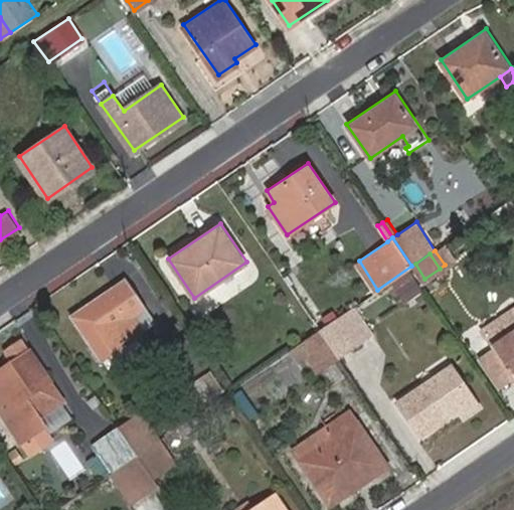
[(138,334),(143,331),(134,316),(145,308),(125,279),(71,314),(101,359),(138,334)]
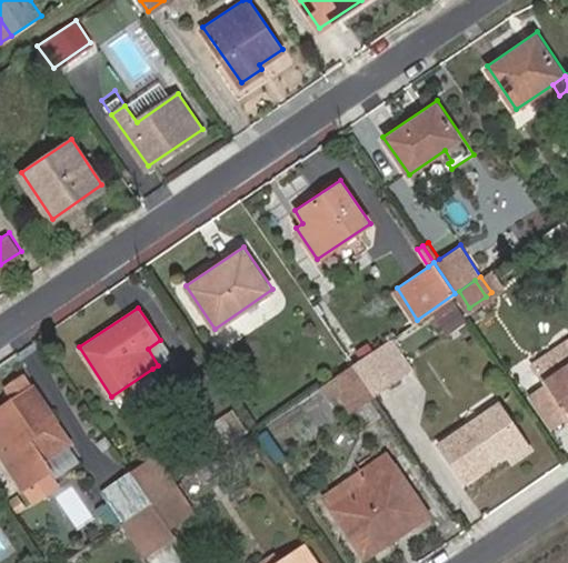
[(567,341),(536,362),(548,379),(567,365),(567,341)]
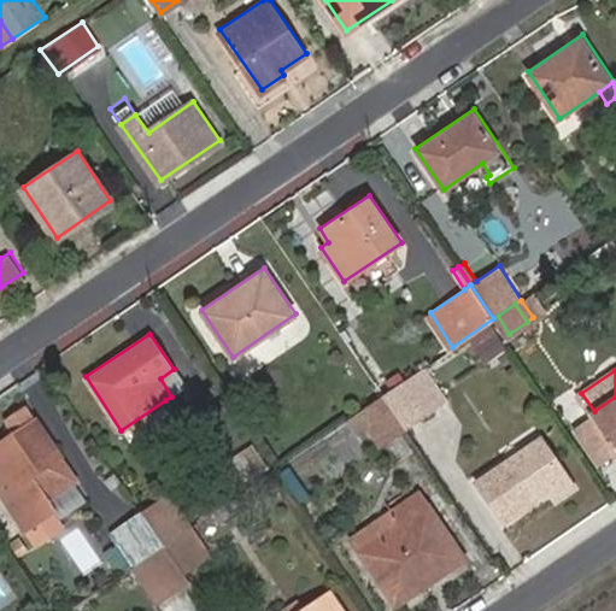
[(406,426),(434,407),(412,375),(385,393),(406,426)]
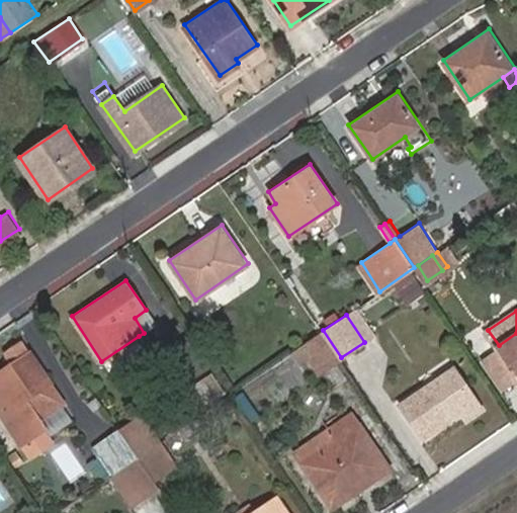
[(319,372),(341,357),(323,330),(291,351),(298,362),(308,356),(319,372)]
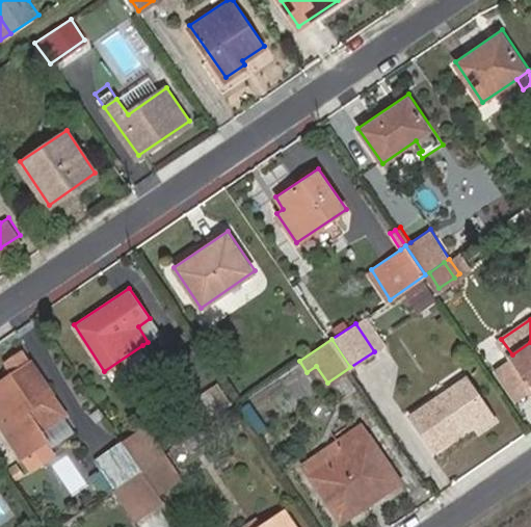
[(530,342),(512,354),(530,380),(530,342)]
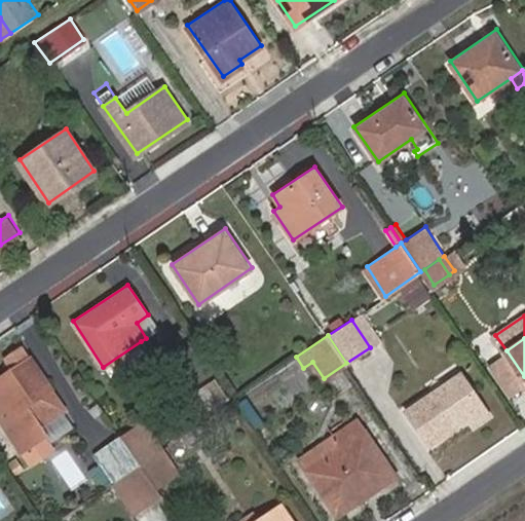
[(111,379),(119,380),(146,363),(149,352),(141,341),(103,367),(111,379)]
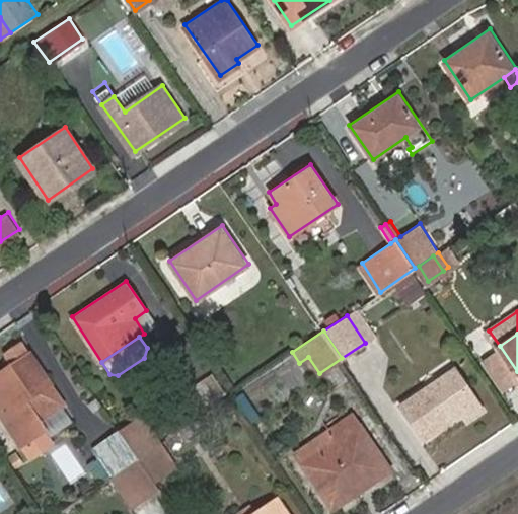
[(47,426),(38,412),(63,394),(32,349),(29,351),(23,340),(9,350),(16,360),(0,370),(0,411),(30,456),(45,447),(35,434),(47,426)]
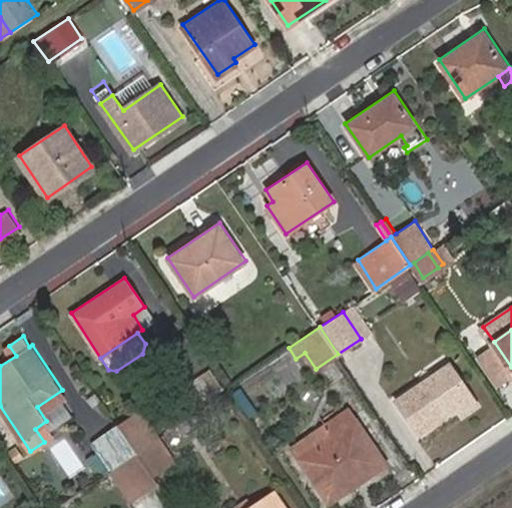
[(464,411),(477,402),(450,363),(398,398),(420,431),(459,405),(464,411)]
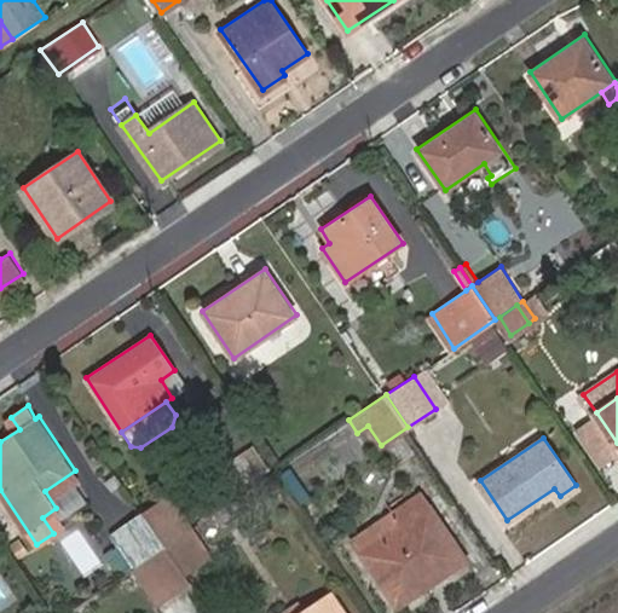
[(250,480),(269,468),(252,444),(234,456),(250,480)]
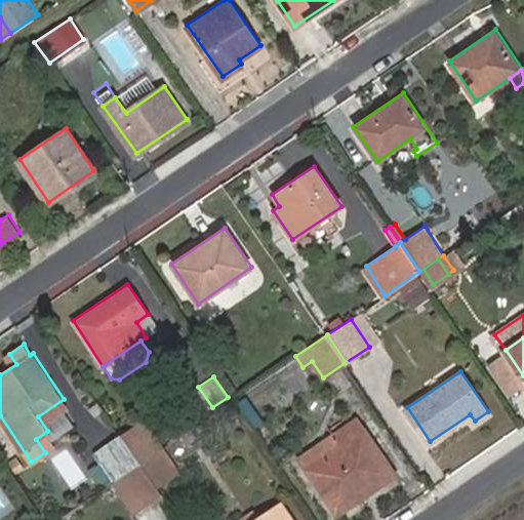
[(365,429),(356,415),(331,433),(339,445),(365,429)]
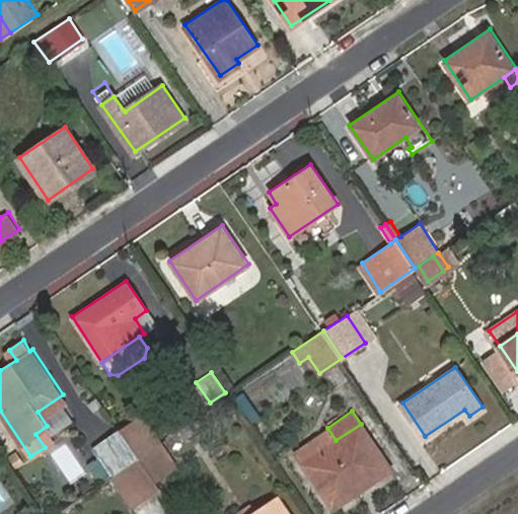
[(139,457),(156,445),(140,421),(123,433),(139,457)]
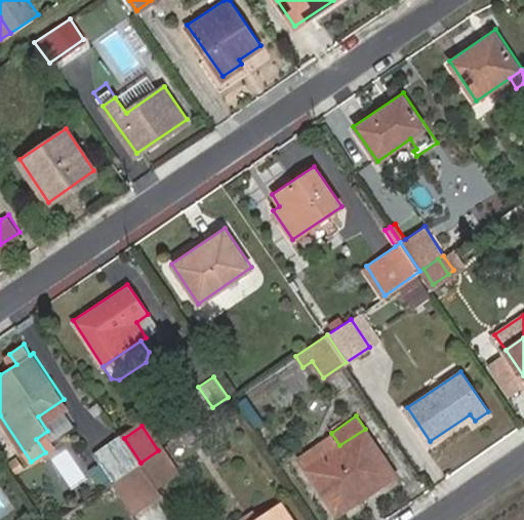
[(375,486),(396,473),(365,429),(339,445),(308,468),(337,512),(358,498),(354,492),(371,479),(375,486)]
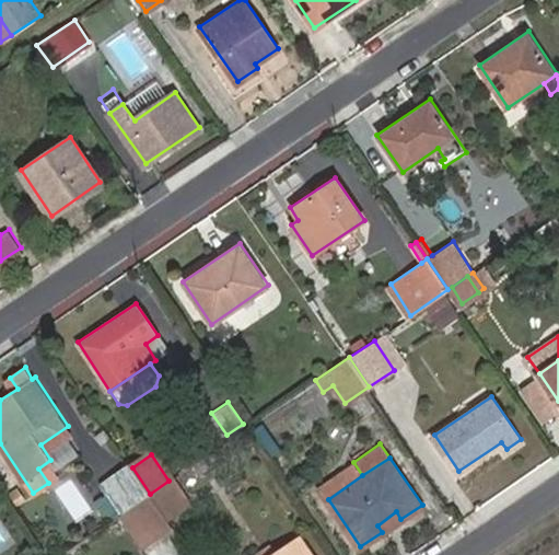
[(48,483),(60,474),(50,460),(38,469),(48,483)]
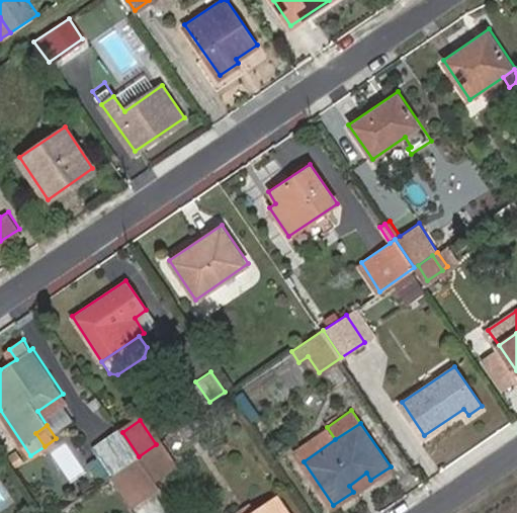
[(295,448),(304,461),(335,439),(327,427),(295,448)]
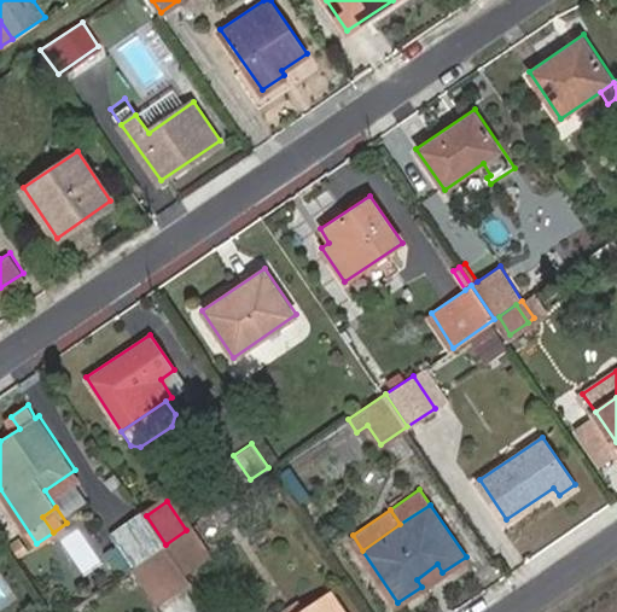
[(123,573),(166,545),(146,516),(118,535),(126,545),(110,554),(123,573)]
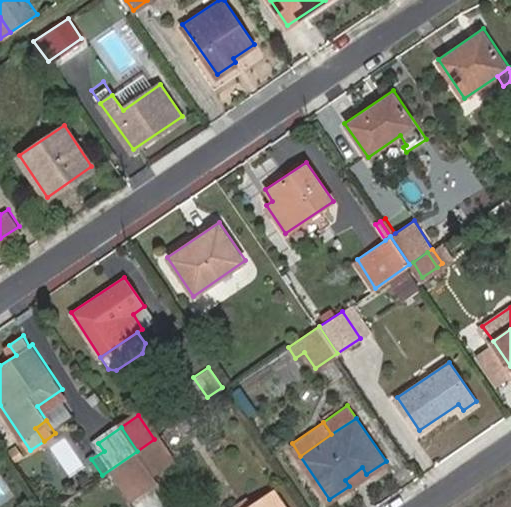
[(170,463),(176,459),(160,435),(154,439),(170,463)]
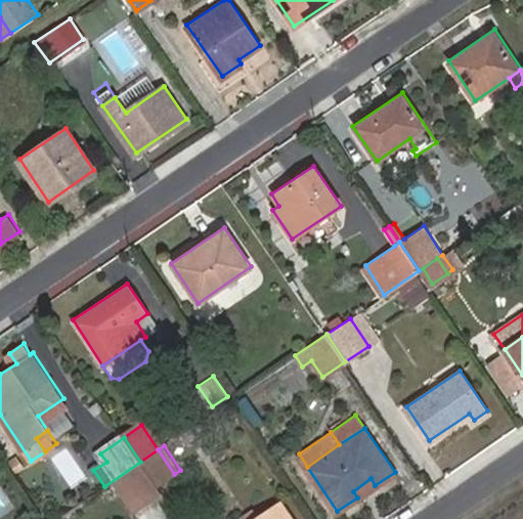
[(158,486),(174,474),(158,449),(140,462),(158,486)]
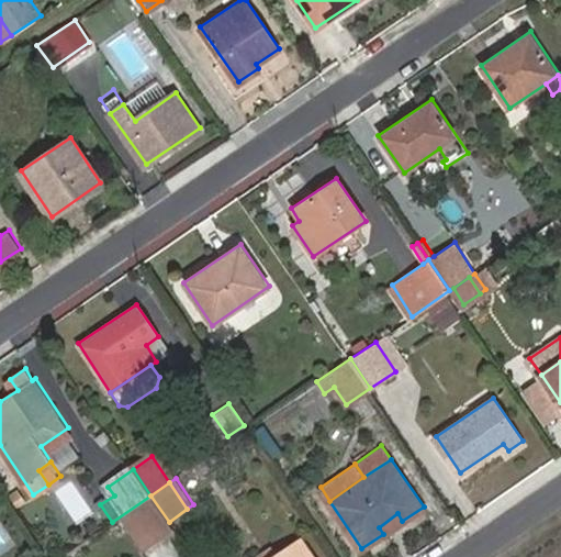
[(383,534),(402,521),(397,513),(379,527),(383,534)]
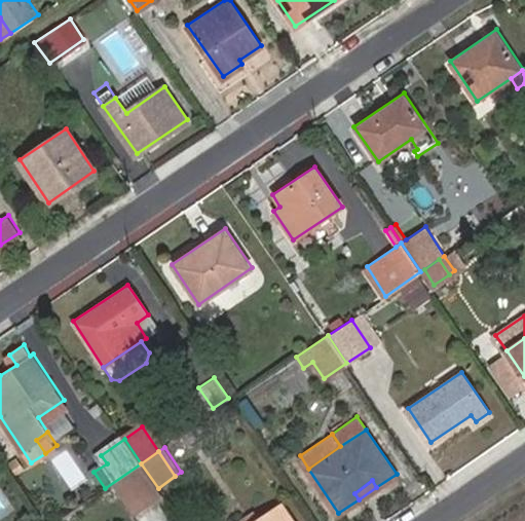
[(293,520),(282,504),(261,519),(257,520),(293,520)]
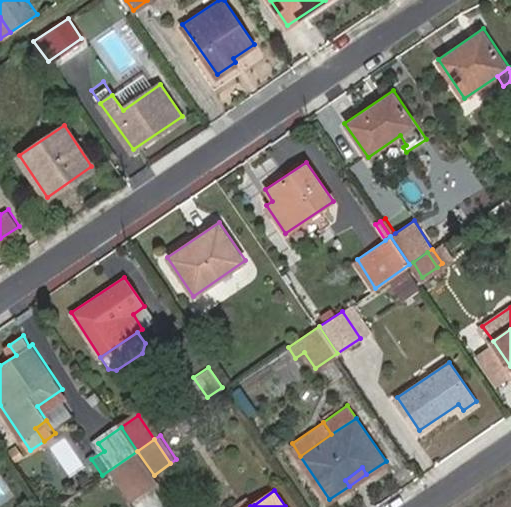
[(230,506),(250,506),(254,505),(247,496),(230,506)]
